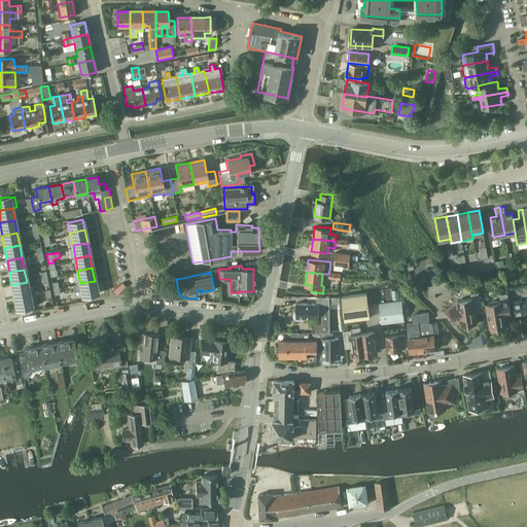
[(448,290),(445,278),(432,280),(433,285),(427,286),(429,299),(435,297),(434,292),(448,290)]
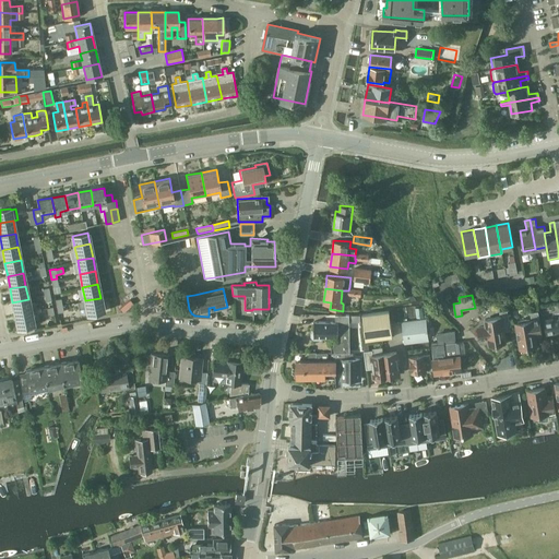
[(103,311),(100,298),(85,300),(78,302),(79,309),(86,307),(87,314),(103,311)]
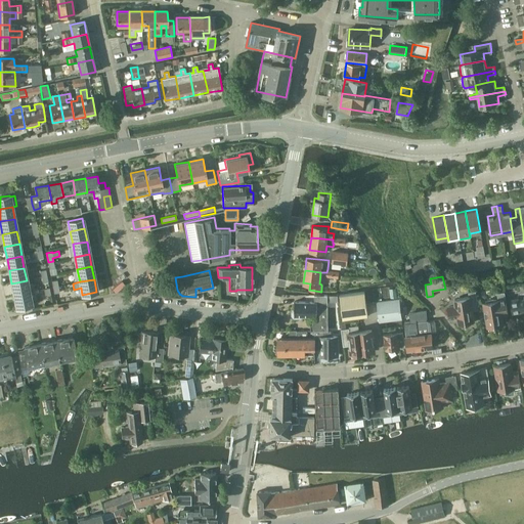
[(27,280),(11,284),(14,295),(34,291),(33,285),(28,286),(27,280)]
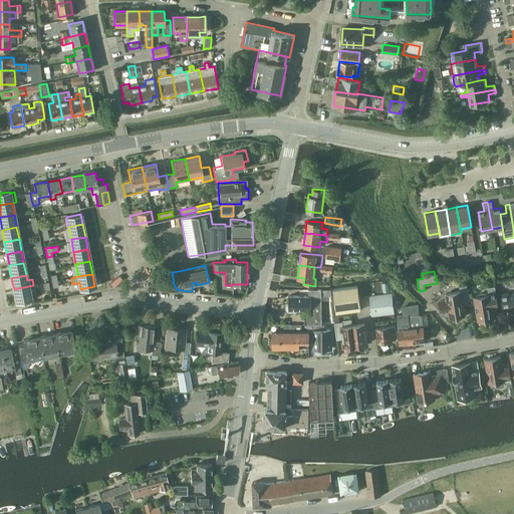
[(34,292),(33,285),(14,289),(16,301),(30,299),(29,293),(34,292)]
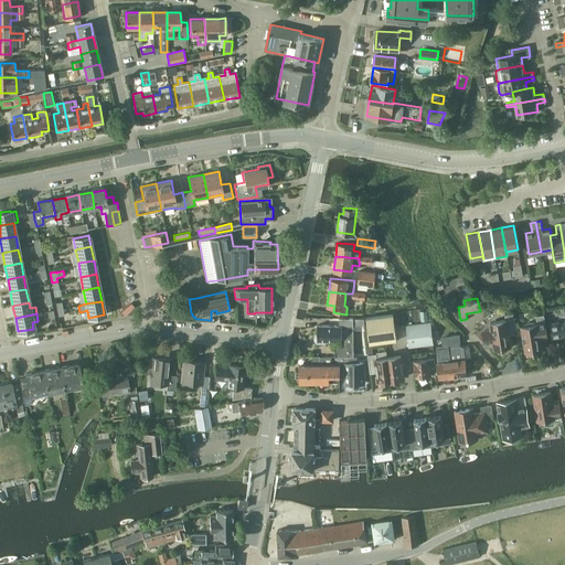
[(493,341),(494,349),(511,345),(509,332),(515,331),(513,313),(504,315),(505,319),(490,322),(491,329),(482,331),(484,342),(493,341)]
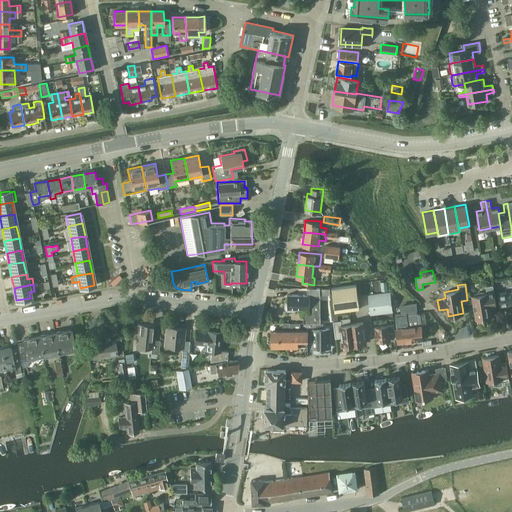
[(332,288),(335,312),(359,309),(356,285),(332,288)]
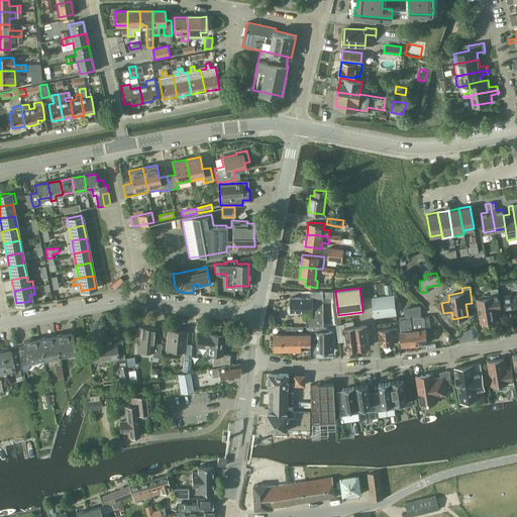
[(492,296),(478,298),(481,322),(496,319),(495,309),(501,308),(498,288),(491,289),(492,296)]
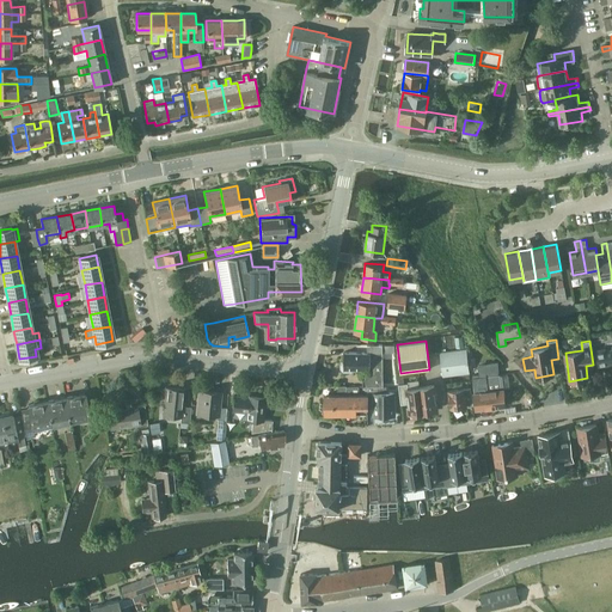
[(362,385),(367,385),(383,385),(383,353),(383,343),(367,343),(367,352),(344,350),(344,360),(341,362),(341,367),(343,371),(353,371),(355,368),(369,368),(369,374),(362,374),(362,385)]
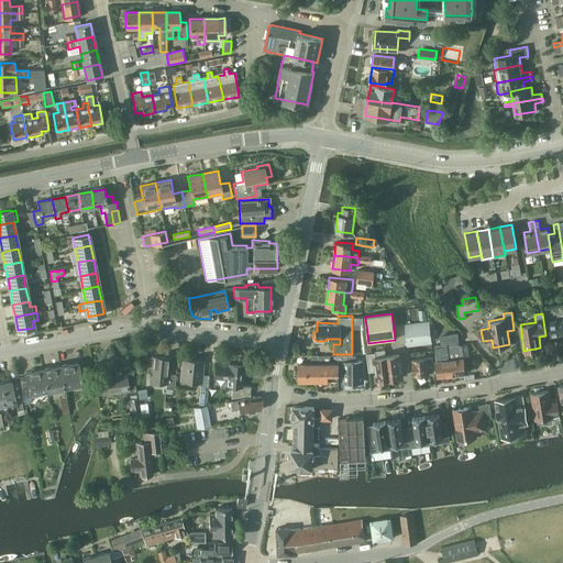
[(562,318),(562,319),(562,320),(556,322),(556,321),(548,322),(550,337),(559,335),(559,334),(562,332),(562,318)]
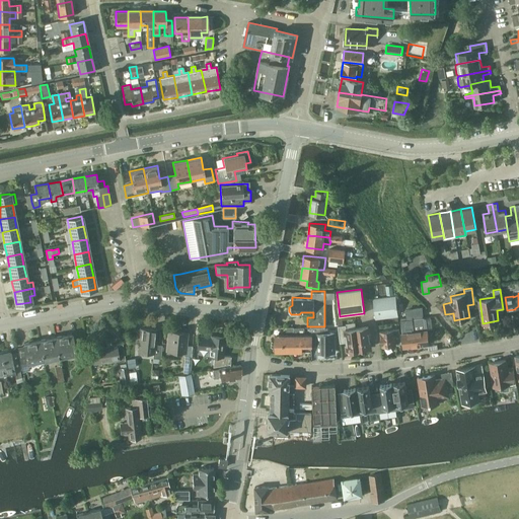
[(373,299),(375,319),(397,316),(395,296),(373,299)]
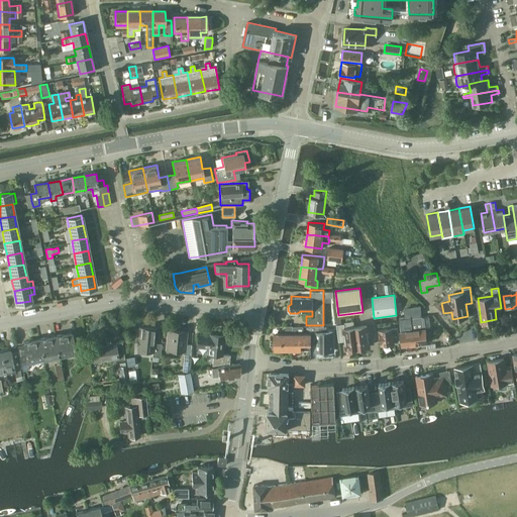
[(404,309),(405,318),(411,317),(421,316),(420,307),(404,309)]
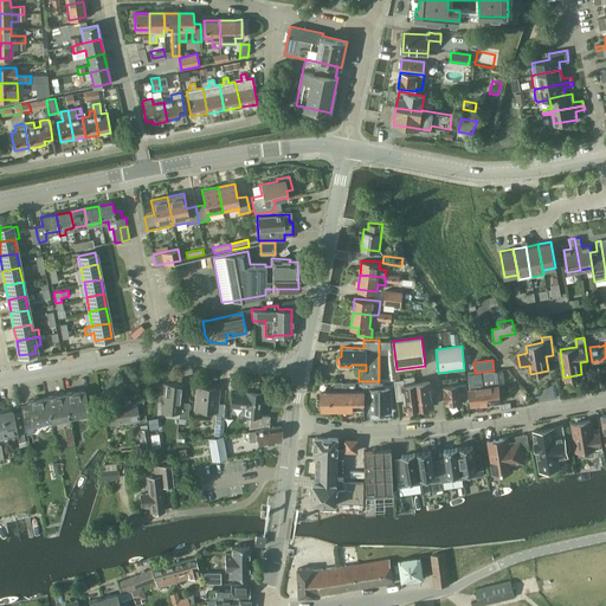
[(495,371),(482,372),(485,404),(501,401),(498,384),(496,384),(495,371)]
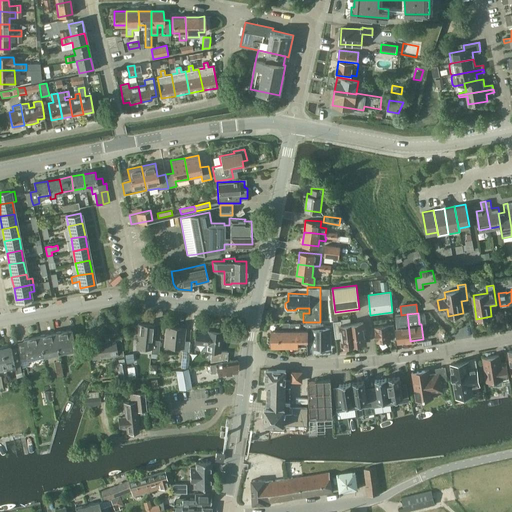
[(401,315),(394,316),(395,327),(397,343),(410,341),(407,314),(401,315)]
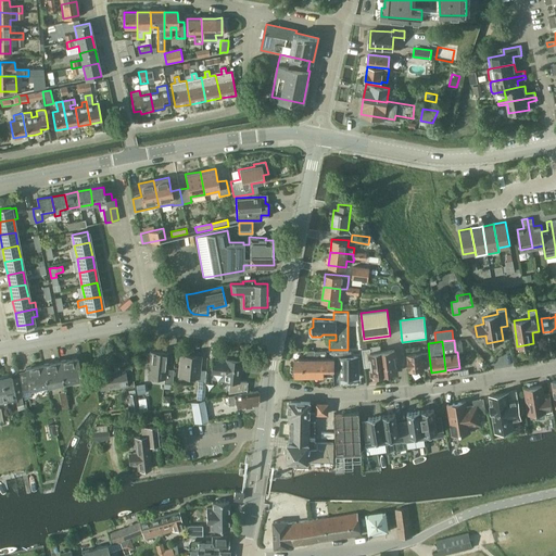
[(371,375),(384,373),(381,352),(371,353),(370,348),(362,349),(364,363),(370,363),(371,375)]
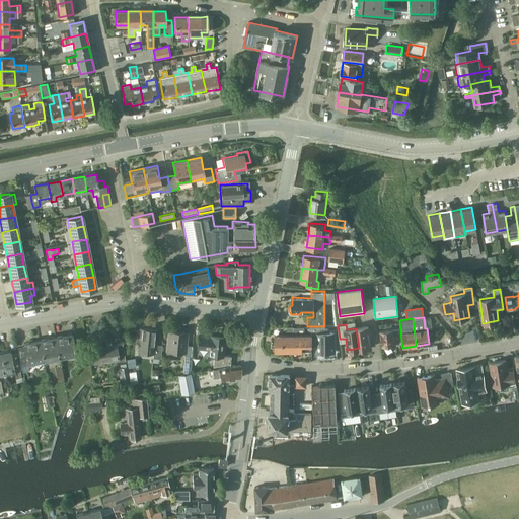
[(276,343),(274,343),(274,349),(276,349),(276,351),(294,351),(293,327),(293,326),(286,327),(286,335),(276,335),(276,343)]
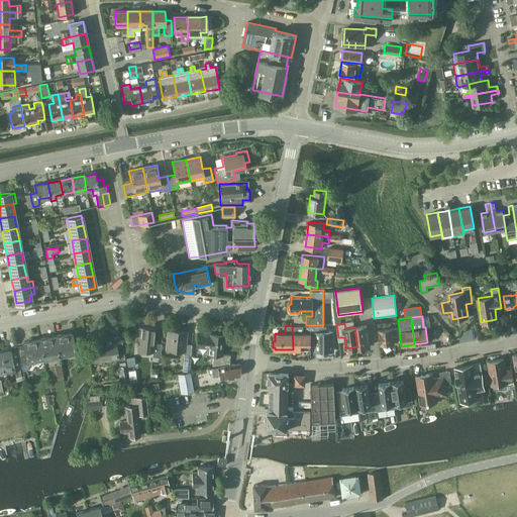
[(323,325),(310,325),(310,332),(311,343),(316,343),(316,349),(333,349),(333,331),(326,331),(326,326),(323,325)]
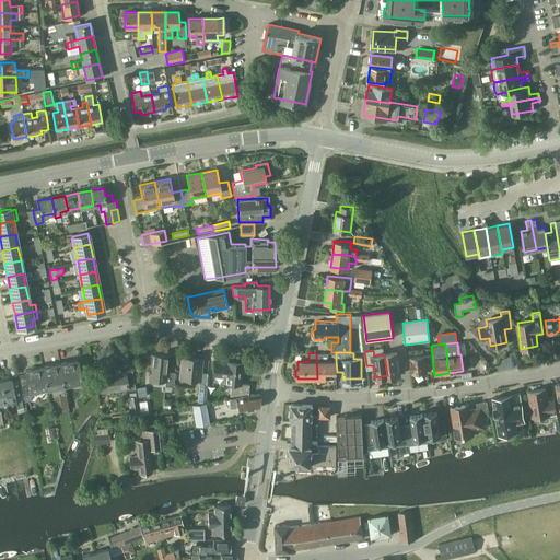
[(397,352),(384,354),(387,375),(400,374),(397,352)]
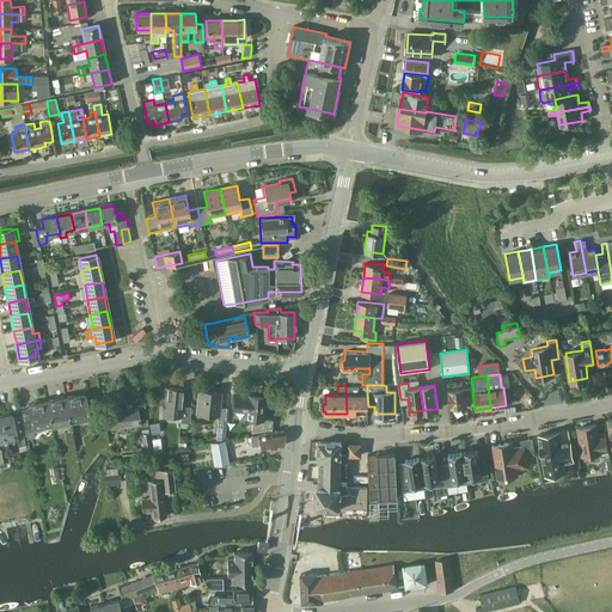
[(357,386),(346,386),(347,414),(356,414),(356,412),(368,412),(368,407),(367,393),(359,395),(357,386)]
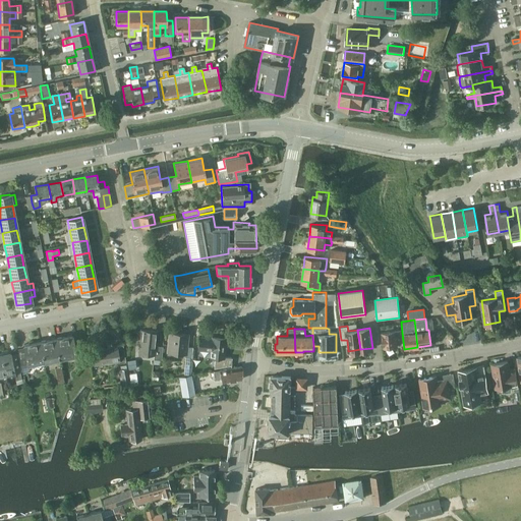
[(160,360),(161,360),(163,347),(155,346),(157,332),(140,330),(138,353),(154,354),(153,359),(160,360)]
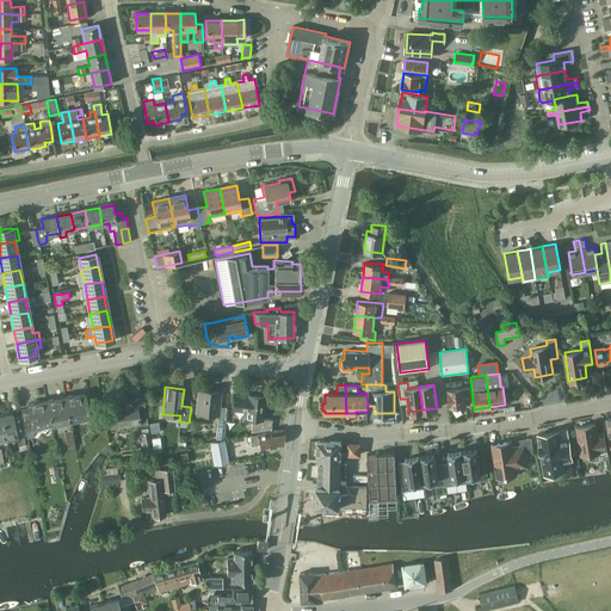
[(466,403),(471,402),(470,390),(464,390),(463,387),(448,389),(450,407),(466,405),(466,403)]
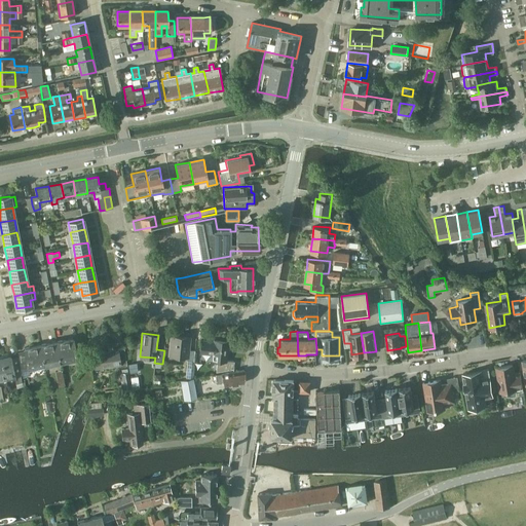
[(171,336),(168,355),(187,357),(187,361),(194,361),(195,350),(188,350),(190,338),(171,336)]
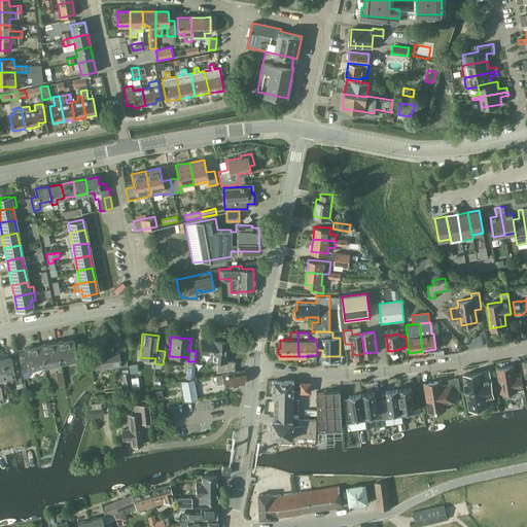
[(73,339),(57,342),(61,362),(61,364),(70,362),(69,360),(76,359),(73,339)]
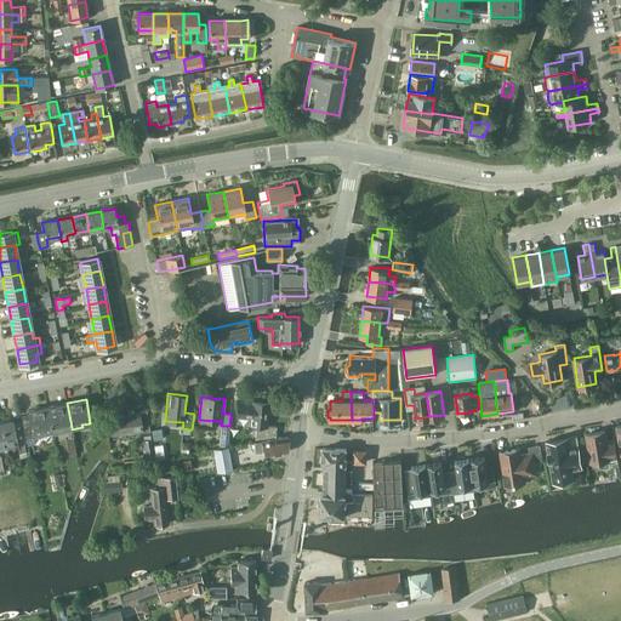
[(255,439),(275,436),(277,427),(266,426),(268,403),(251,402),(251,403),(238,400),(235,417),(249,419),(249,425),(256,426),(255,439)]
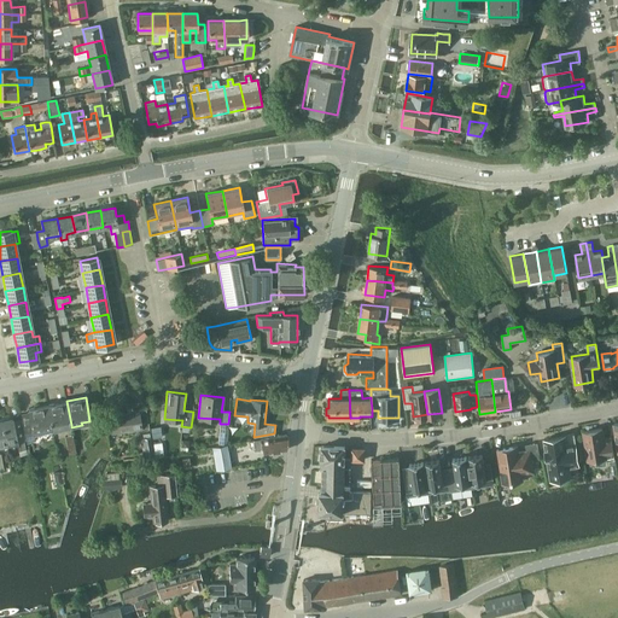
[(71,425),(66,401),(47,406),(52,429),(52,431),(63,430),(63,426),(71,425)]
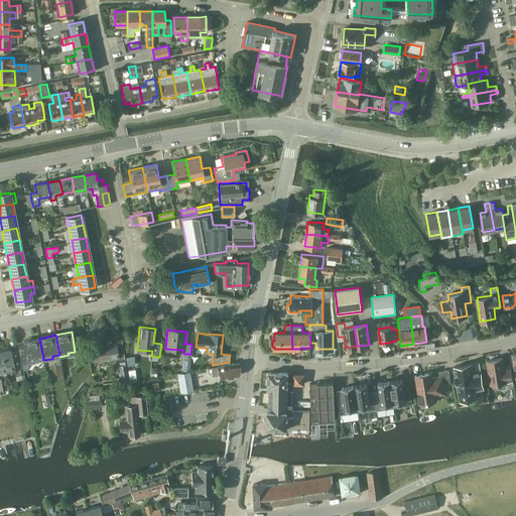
[(23,342),(24,348),(18,349),(22,369),(29,368),(28,363),(36,362),(36,359),(43,358),(39,339),(23,342)]
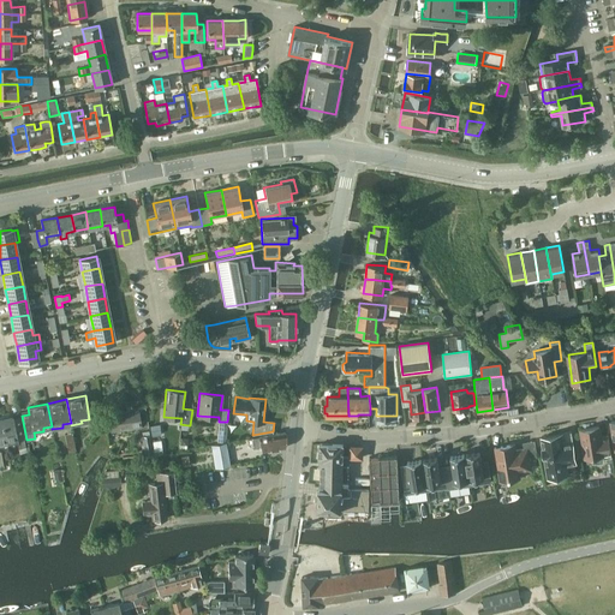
[(111,431),(148,425),(145,407),(108,413),(111,431)]
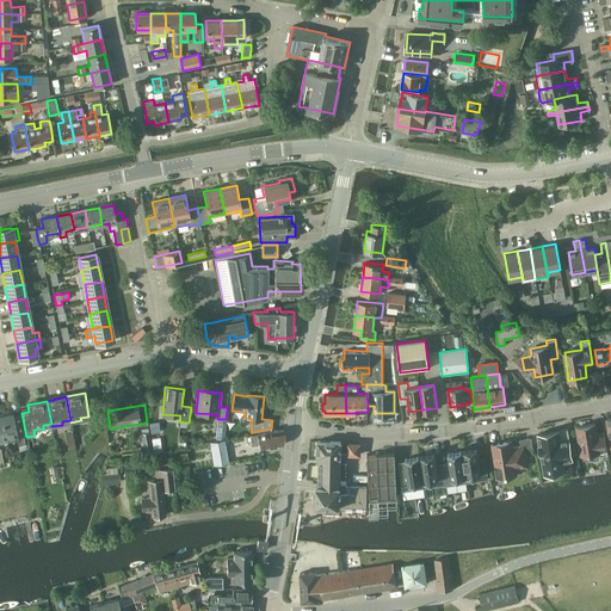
[(12,414),(2,415),(7,439),(17,438),(18,445),(23,445),(25,444),(24,434),(19,414),(13,415),(12,414)]
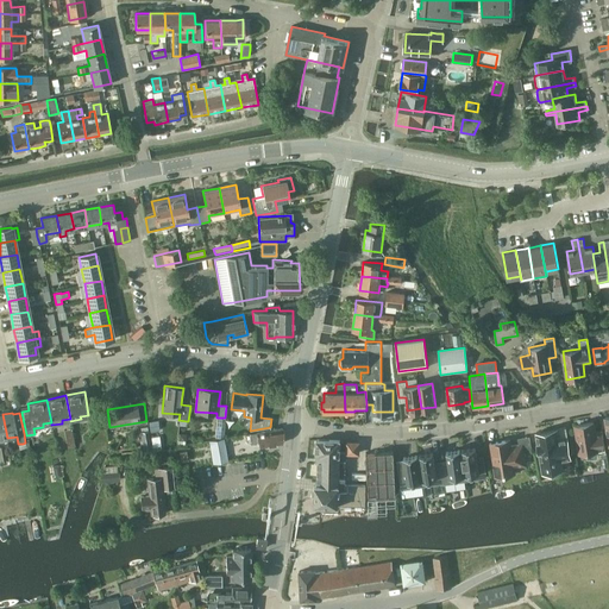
[(217,418),(214,440),(223,439),(225,418),(217,418)]
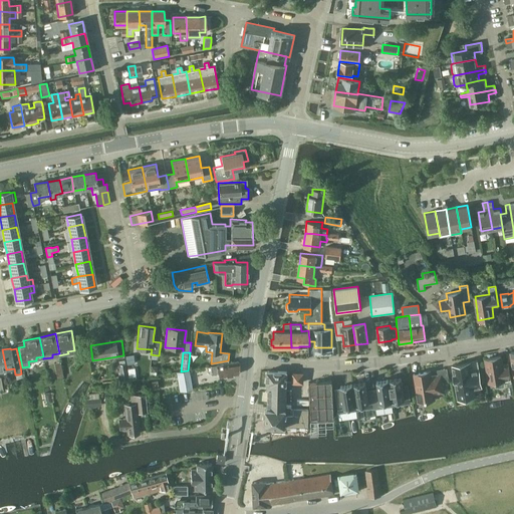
[(133,355),(125,356),(126,364),(134,363),(133,355)]
